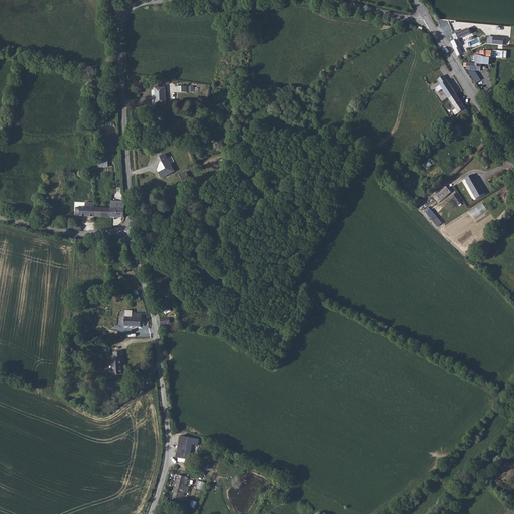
[(452,41),(455,49),(462,46),(459,39),(470,34),(468,28),(459,32),(458,30),(453,32),(454,35),(453,35),(455,40),(452,41)]
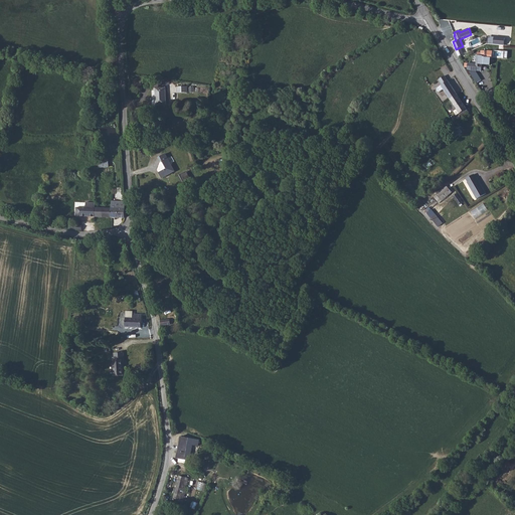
[(504,44),(504,36),(489,35),(488,43),(504,44)]
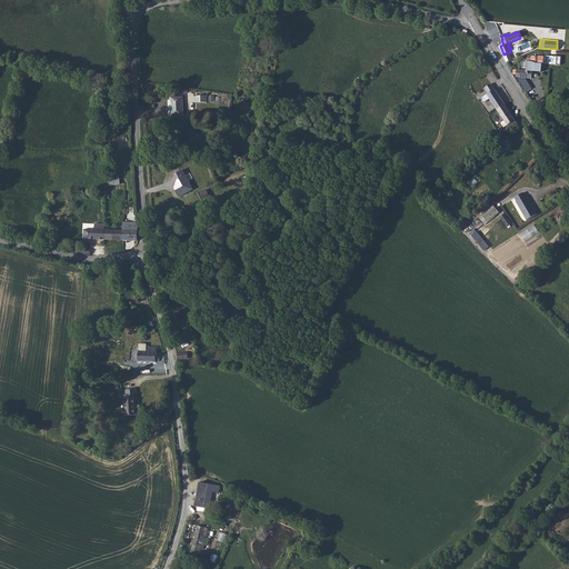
[(531,58),(528,57),(527,70),(513,70),(513,73),(517,75),(517,77),(532,79),(533,63),(539,63),(539,56),(531,57),(531,58)]
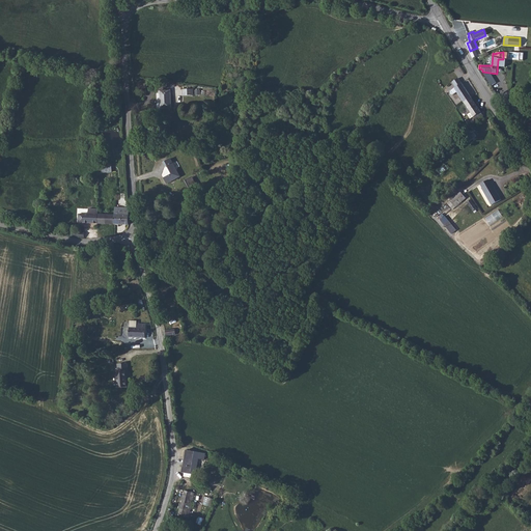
[(452,82),(456,87),(462,83),(458,78),(452,82)]
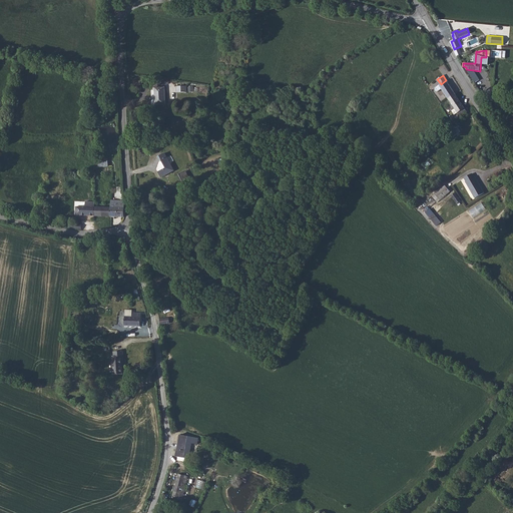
[(441,84),(435,88),(437,92),(442,89),(448,99),(456,94),(446,80),(441,84)]
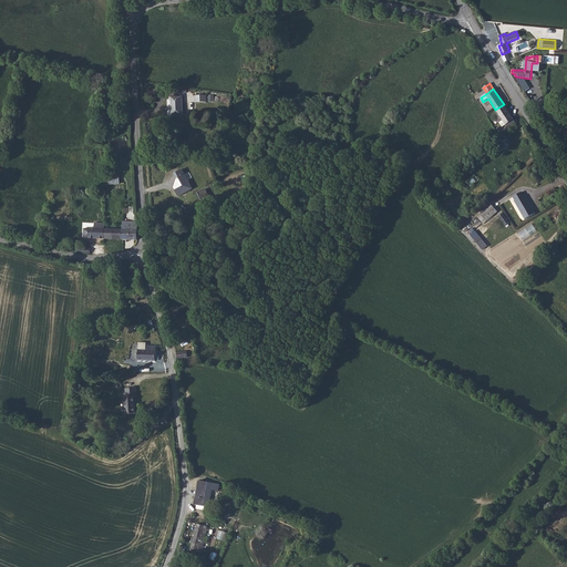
[(174,110),(186,110),(185,90),(173,91),(174,110)]
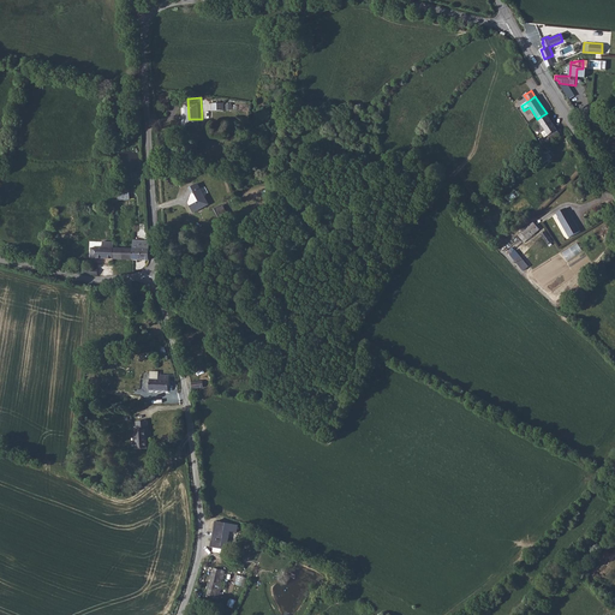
[(547,113),(537,119),(541,124),(536,126),(541,133),(542,133),(545,130),(549,136),(551,141),(561,135),(547,113)]
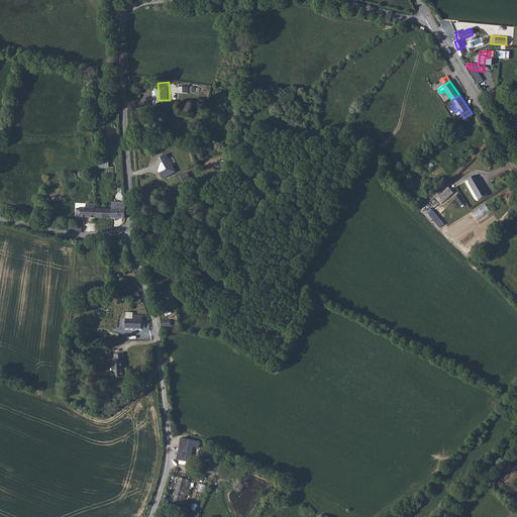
[(461,129),(453,135),(456,138),(464,132),(461,129)]
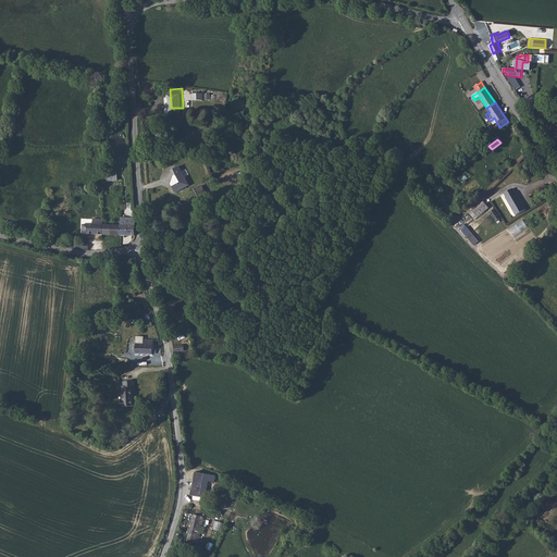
[(187,188),(183,176),(178,169),(170,173),(171,174),(173,178),(175,177),(178,185),(171,188),(174,195),(187,188)]
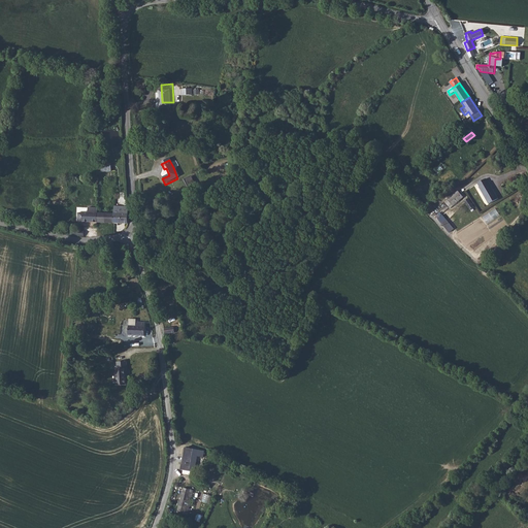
[(438,173),(446,166),(442,162),(434,169),(438,173)]
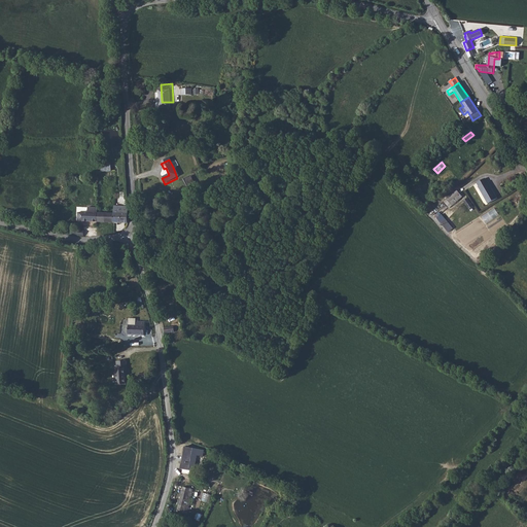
[(487,182),(485,178),(477,183),(479,186),(479,187),(488,204),(497,199),(488,181),(487,182)]
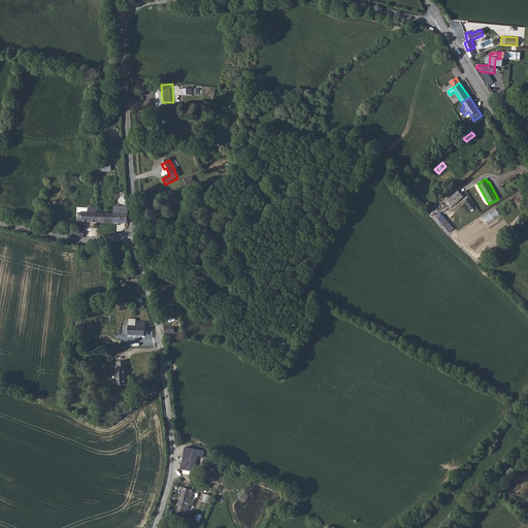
[(188,195),(195,191),(190,179),(182,183),(187,194),(188,195)]
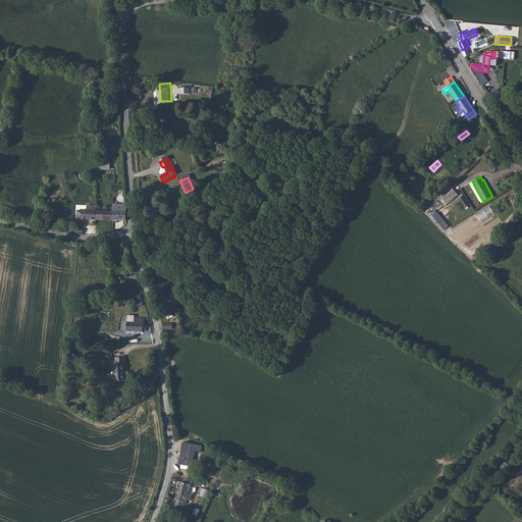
[(453,189),(442,197),(448,204),(458,195),(453,189)]
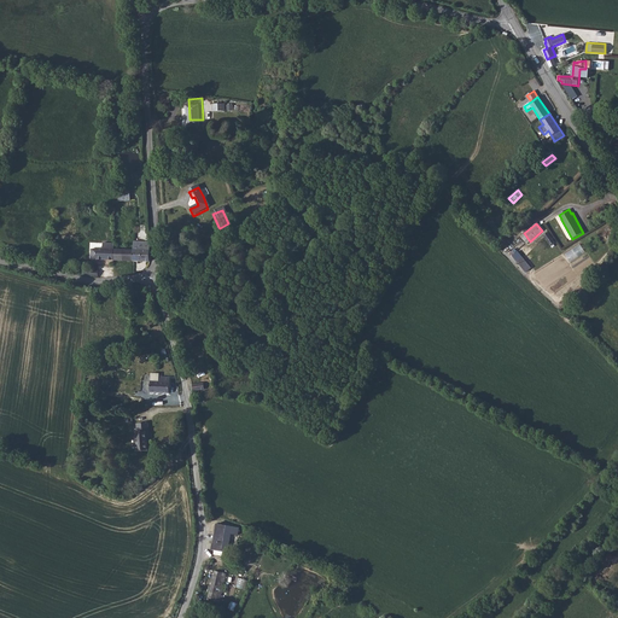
[(548,233),(544,235),(551,245),(555,243),(548,233)]
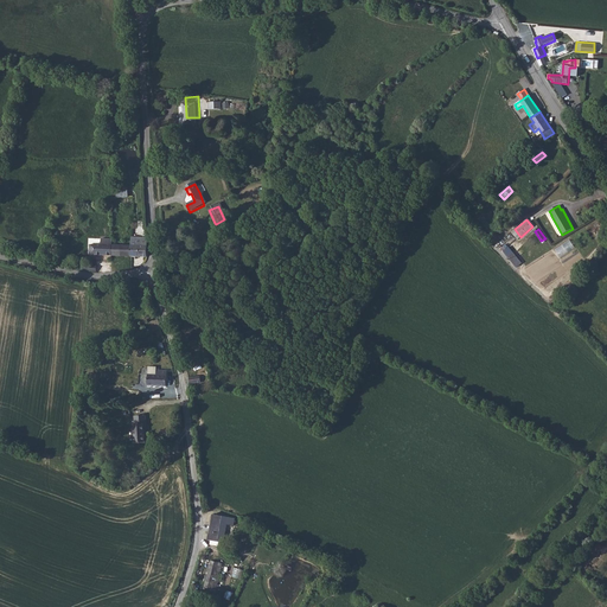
[(141,240),(132,240),(132,246),(132,256),(148,256),(147,237),(141,237),(141,240)]
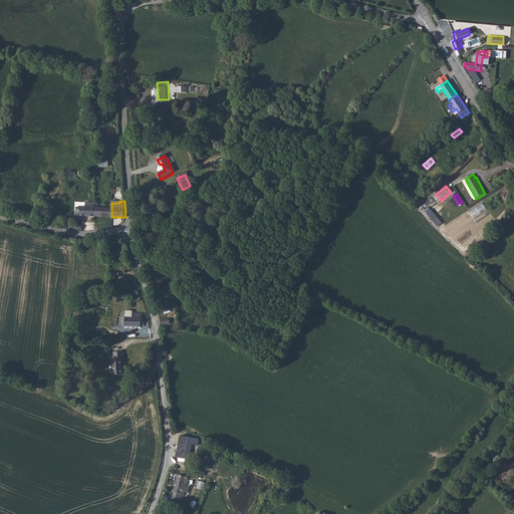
[(483,202),(470,210),(482,228),(494,220),(483,202)]
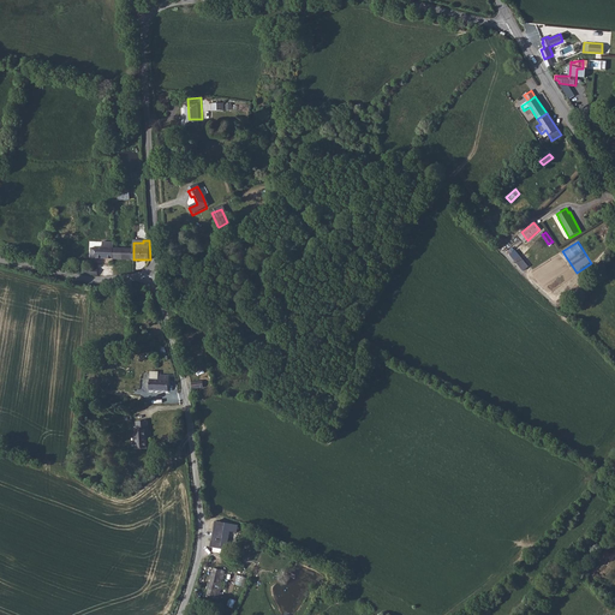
[(91,249),(91,260),(96,260),(100,260),(115,260),(115,249),(115,243),(103,243),(103,249),(96,249),(91,249)]
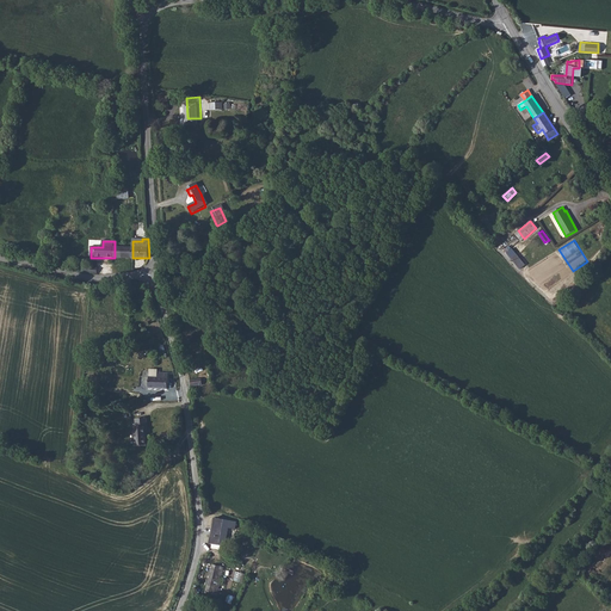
[(122,258),(133,258),(133,247),(123,247),(122,258)]
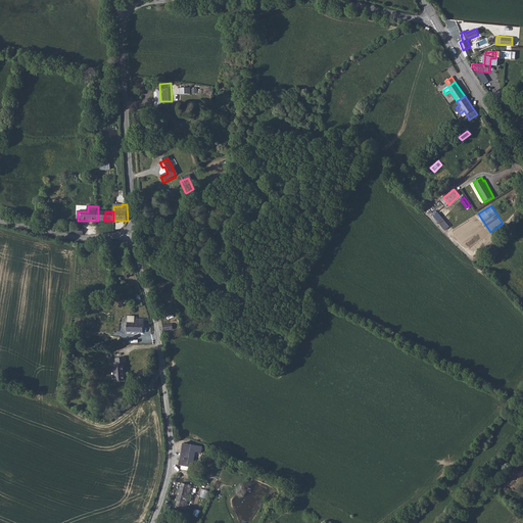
[(449,227),(442,218),(437,222),(445,231),(449,227)]
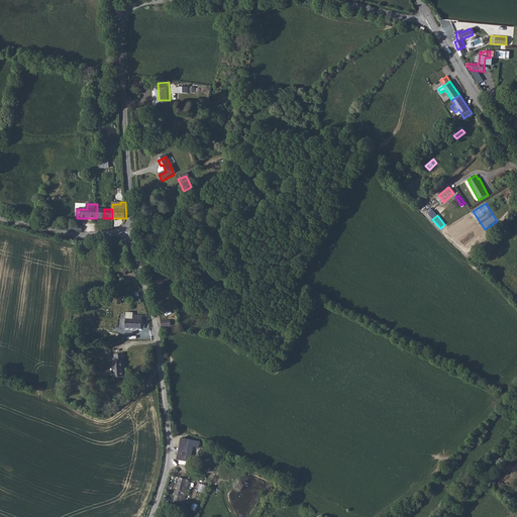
[(72,226),(71,229),(84,232),(84,226),(69,222),(68,225),(72,226)]
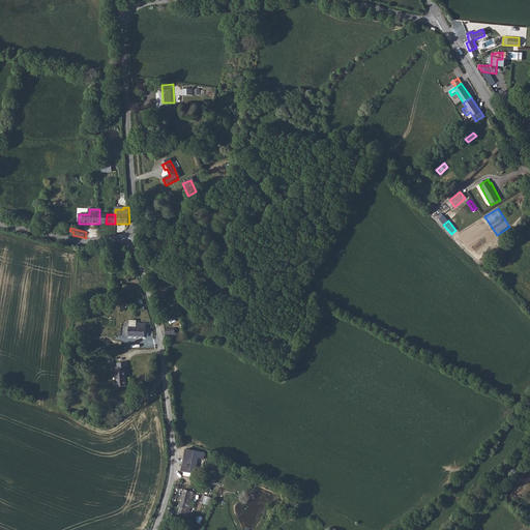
[(137,325),(137,334),(145,334),(146,321),(137,320),(137,325)]
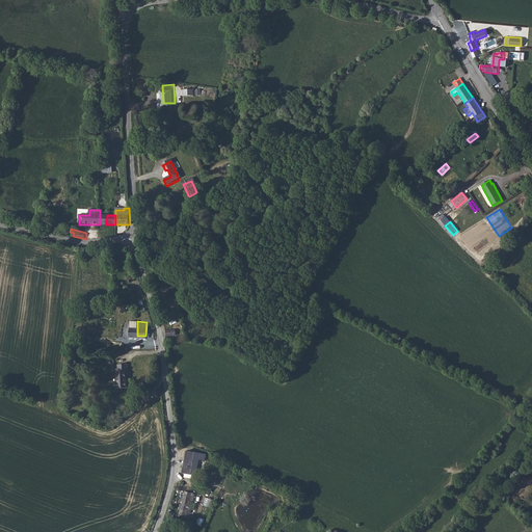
[(129,335),(137,336),(137,326),(129,326),(129,335)]
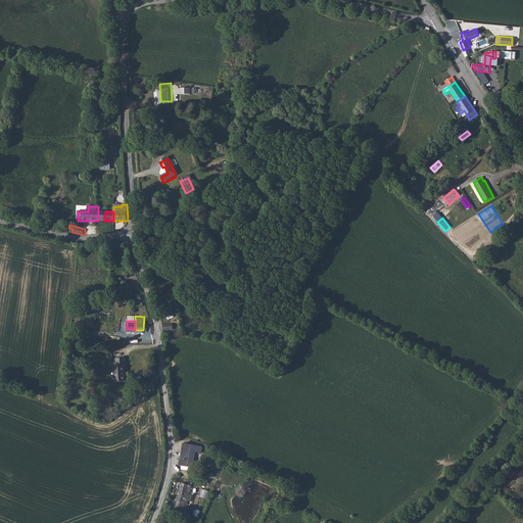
[(125,357),(115,357),(115,363),(113,363),(115,380),(124,380),(123,367),(126,367),(125,357)]
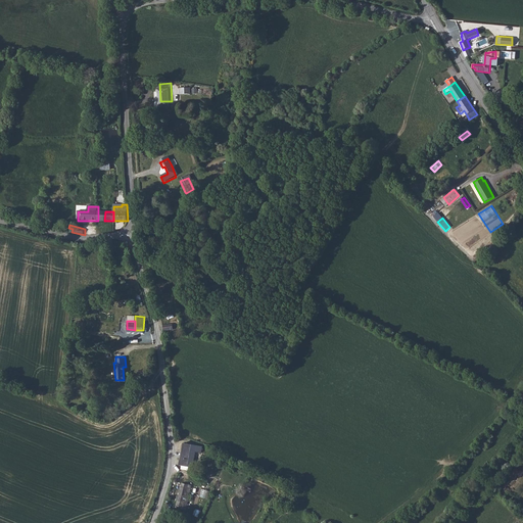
[(204,448),(198,446),(185,444),(180,466),(193,468),(197,452),(203,453),(204,448)]
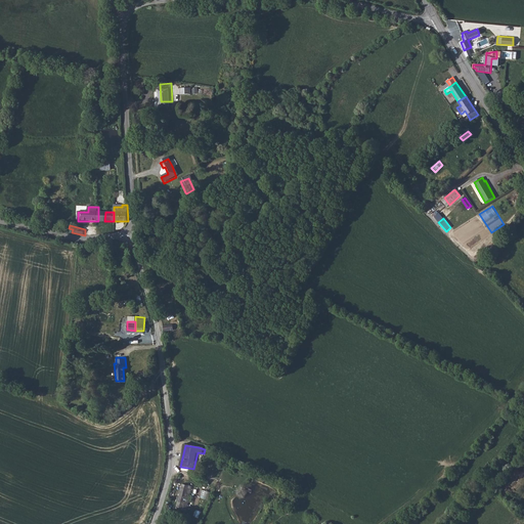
[(192,486),(183,483),(176,509),(186,512),(192,486)]
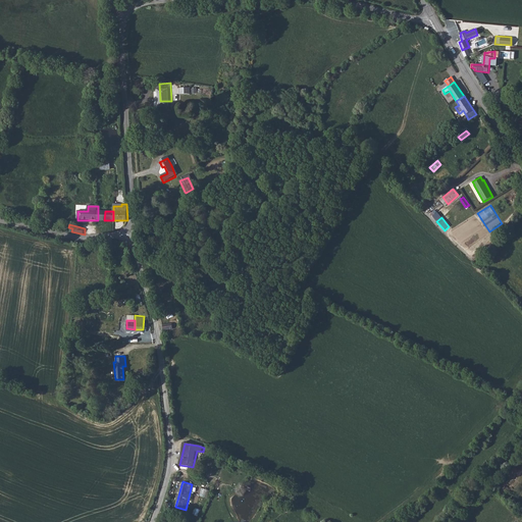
[(200,496),(207,497),(208,489),(201,487),(200,496)]
